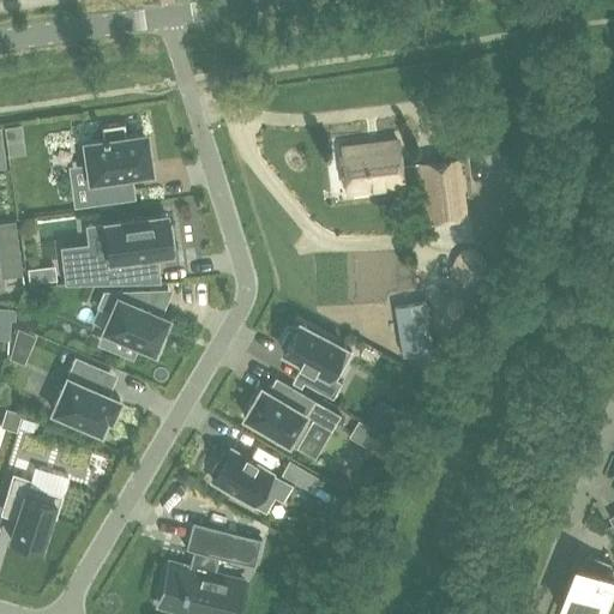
[(84,140),(92,203),(122,199),(119,175),(149,170),(148,163),(150,163),(146,139),(144,140),(143,132),(126,134),(124,122),(101,125),(103,138),(84,140)]
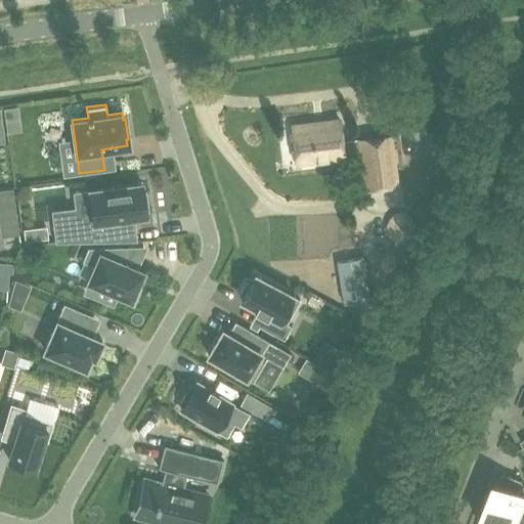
[(4,108),(5,121),(19,118),(17,105),(4,108)]
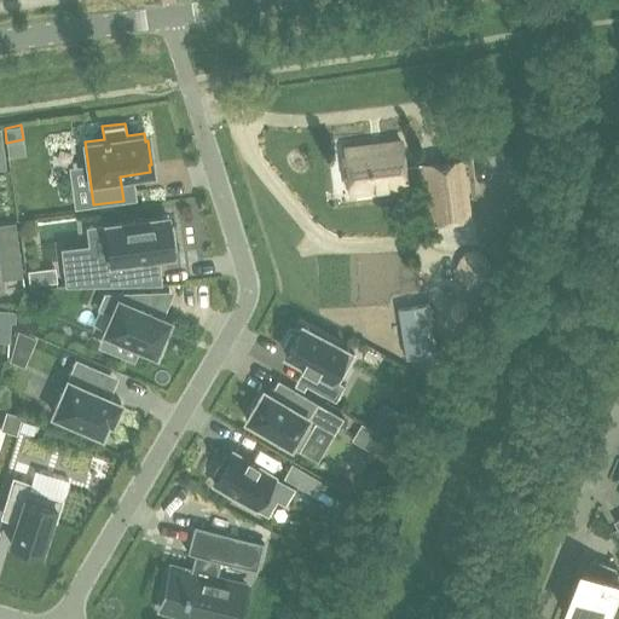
[(468,215),(467,204),(462,161),(423,166),(424,169),(404,172),(400,142),(345,148),(351,194),(426,185),(431,220),(468,215)]
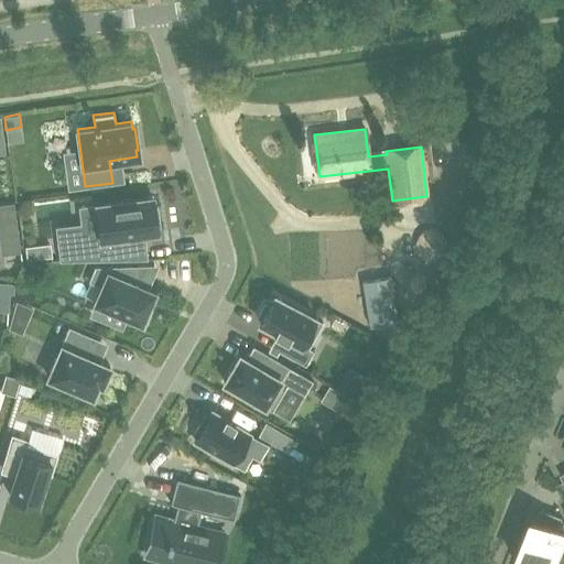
[(57,242),(60,261),(128,259),(126,235),(158,230),(156,226),(160,226),(158,205),(154,206),(153,196),(96,204),(100,237),(57,242)]
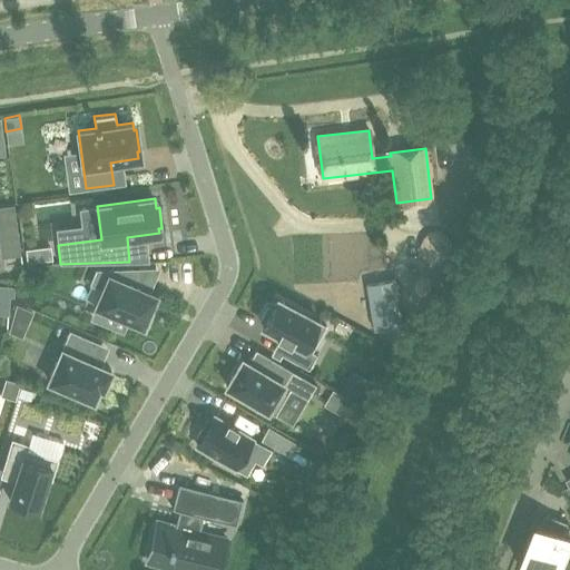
[(0,206),(0,239),(18,237),(13,205),(0,206)]
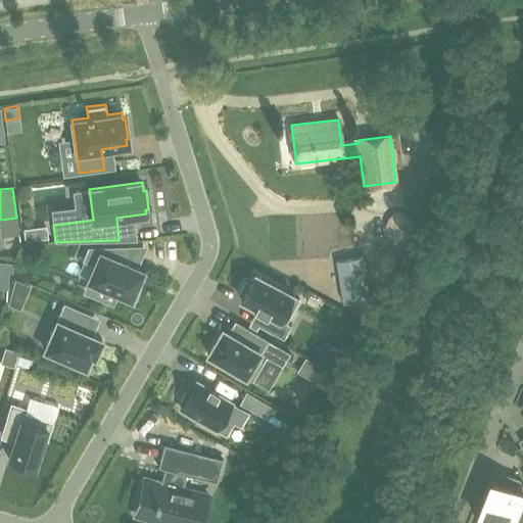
[(389,234),(393,240),(401,241),(409,238),(414,231),(415,224),(411,217),(402,211),(392,212),(387,221),(386,228),(389,234)]
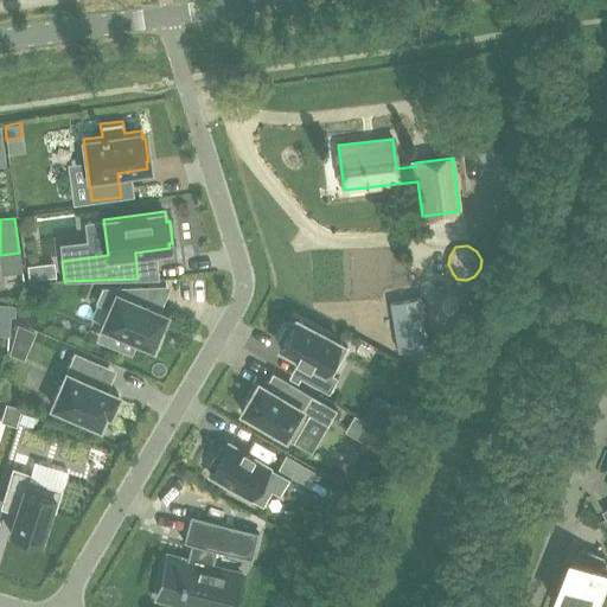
[(27,266),(30,279),(44,276),(42,263),(27,266)]
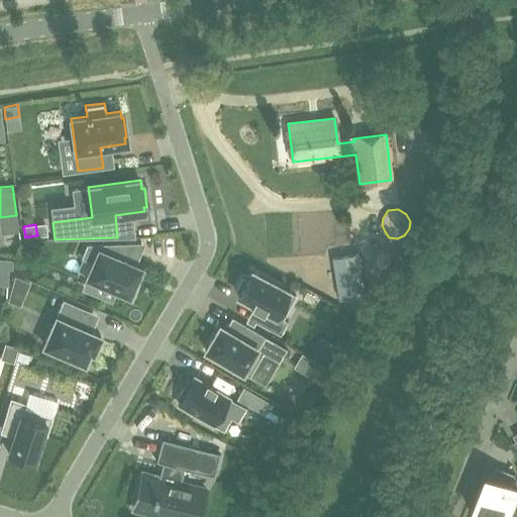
[(140,242),(88,244),(82,256),(93,262),(87,277),(116,289),(115,293),(131,300),(138,284),(135,282),(141,267),(132,263),(140,242)]
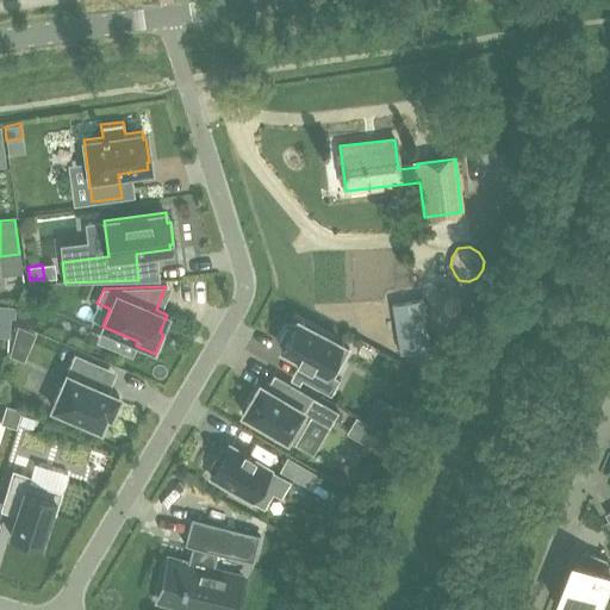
[(444,309),(447,313),(453,315),(459,312),(461,307),(460,303),(458,299),(448,298),(444,300),(443,305),(444,309)]
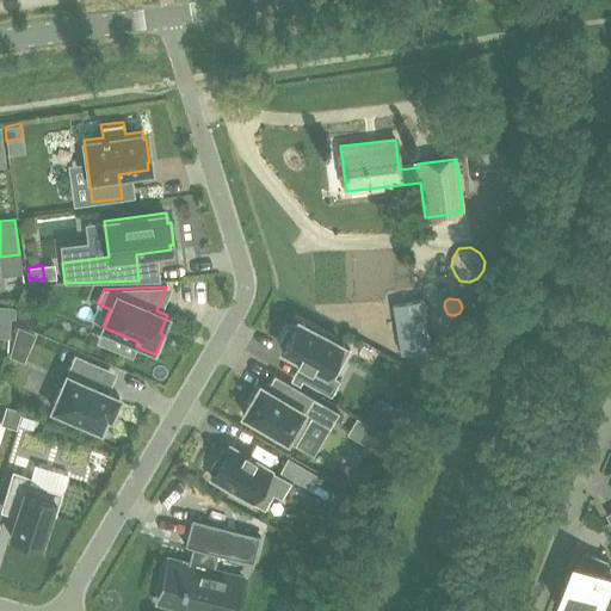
[(423,300),(393,304),(401,352),(431,347),(423,300)]
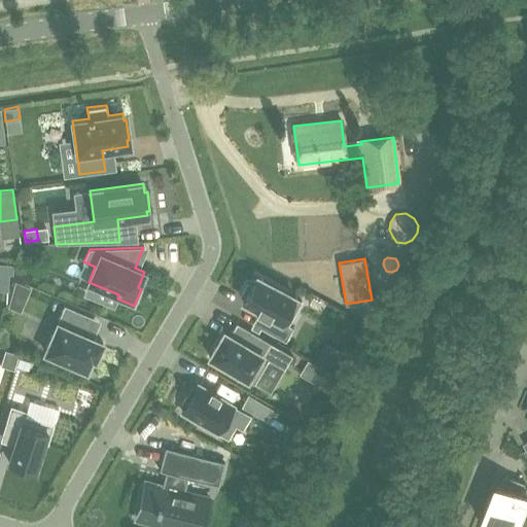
[(267,316),(260,326),(285,341),(293,326),(288,324),(302,300),(256,276),(251,285),(247,283),(241,295),(244,297),(243,301),(256,309),(255,310),(267,316)]
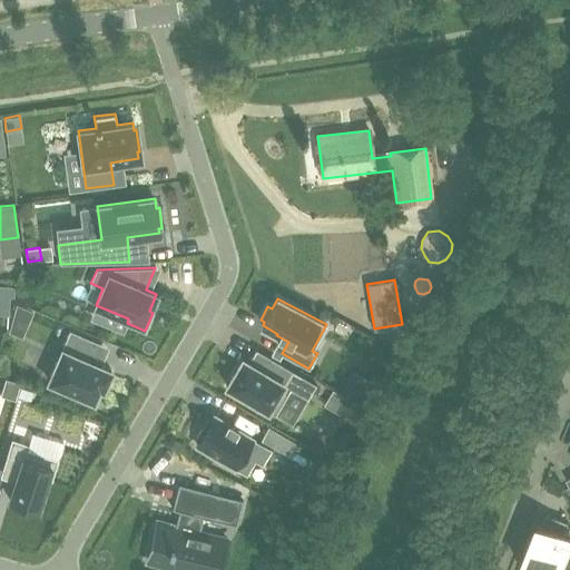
[(16,303),(13,313),(29,320),(32,311),(16,303)]
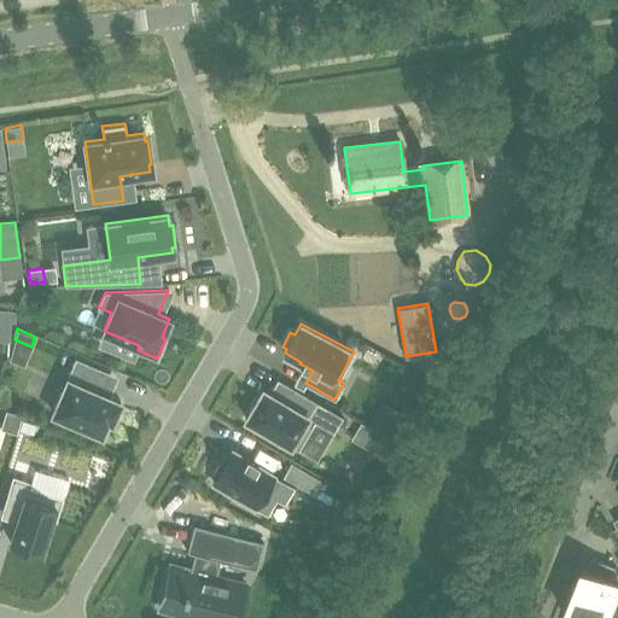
[(109,372),(79,359),(54,414),(103,435),(109,420),(114,423),(122,402),(99,392),(109,372)]
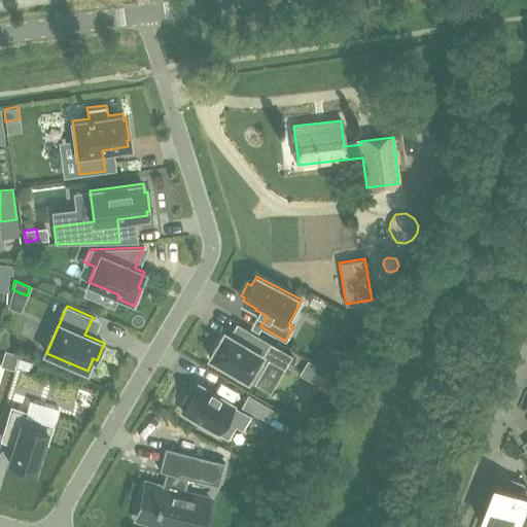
[(291,355),(247,329),(240,341),(223,331),(209,356),(254,383),(268,359),(284,369),(291,355)]
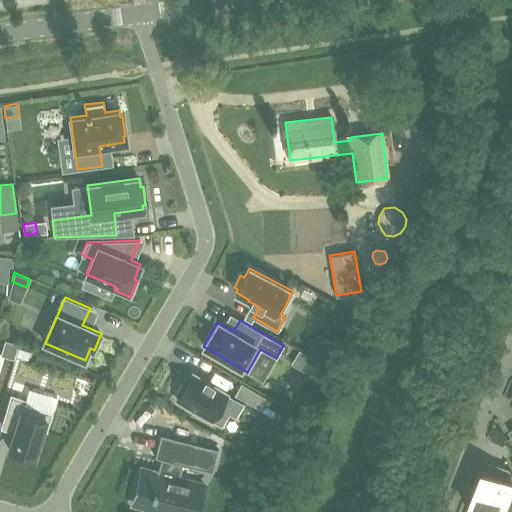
[(5,340),(0,355),(13,359),(18,344),(5,340)]
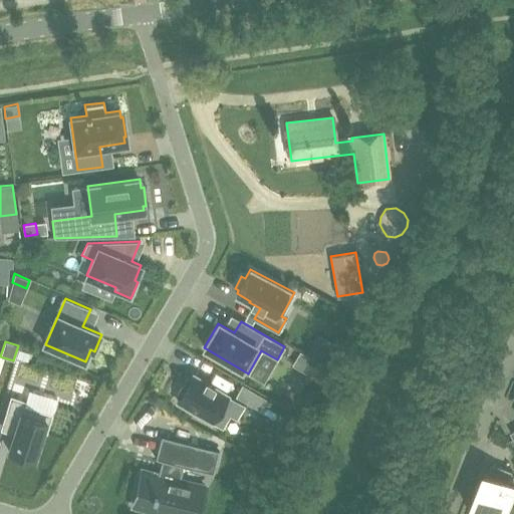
[(19,349),(16,357),(27,360),(30,353),(19,349)]
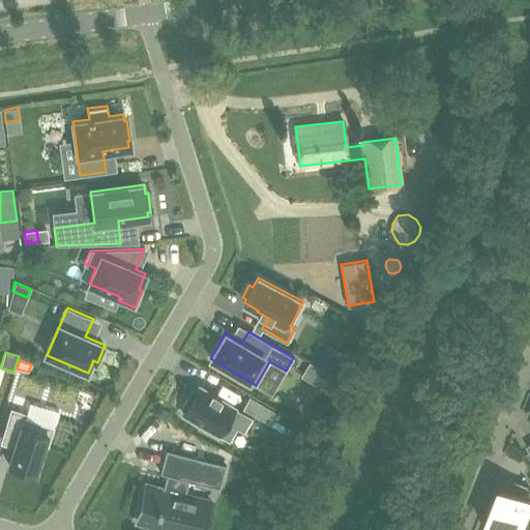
[(330,375),(310,362),(301,377),(322,388),(330,375)]
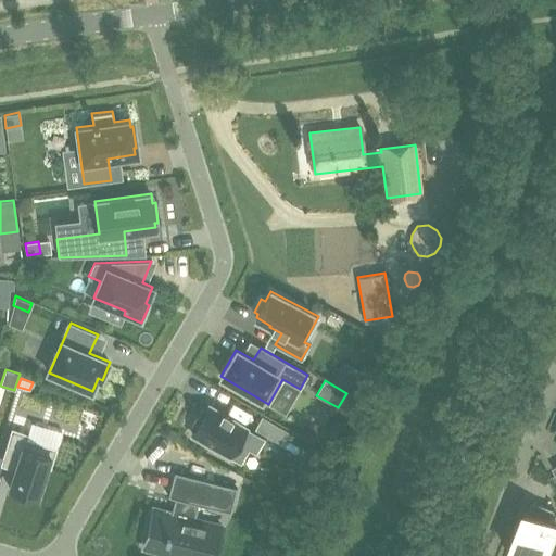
[(188,426),(184,433),(186,439),(185,440),(232,469),(240,455),(248,459),(256,445),(223,426),(223,425),(216,420),(216,421),(202,413),(193,425),(188,426)]
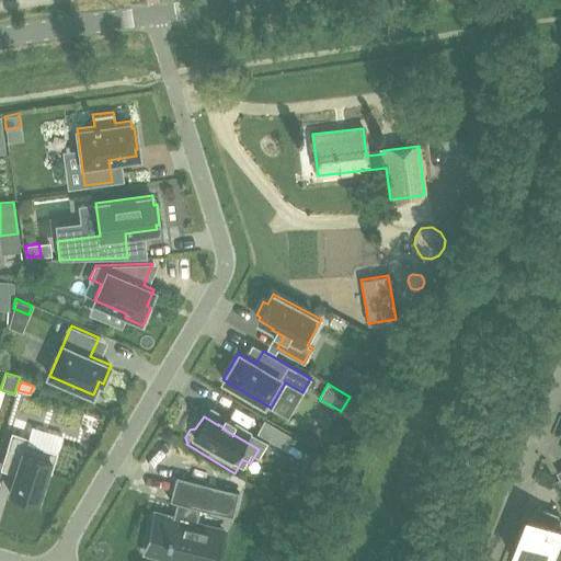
[(256,432),(287,450),(295,438),(263,420),(256,432)]
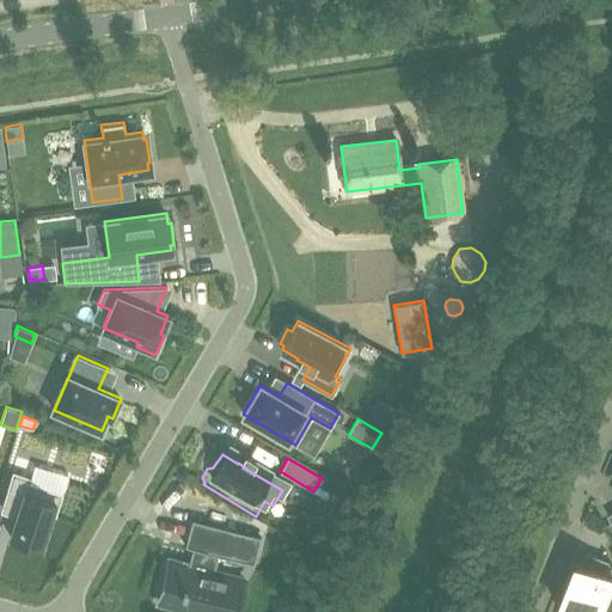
[(32,476),(14,470),(5,500),(23,506),(13,536),(18,537),(16,542),(34,548),(36,543),(42,545),(53,513),(56,514),(65,491),(30,481),(32,476)]
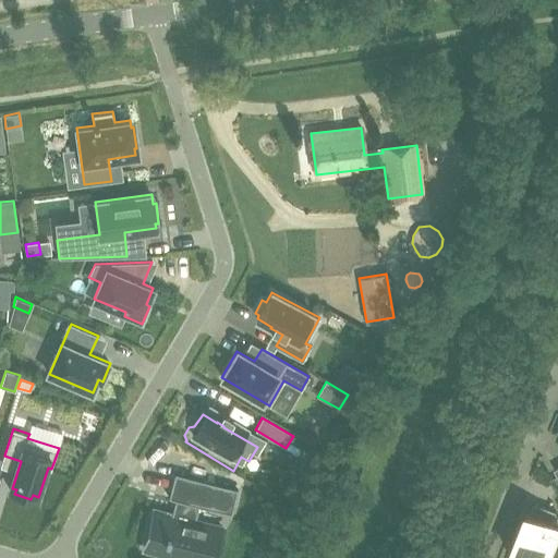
[(154,510),(144,548),(182,557),(198,557),(203,542),(217,545),(221,528),(196,521),(199,506),(231,513),(238,488),(174,472),(168,497),(176,499),(172,514),(154,510)]
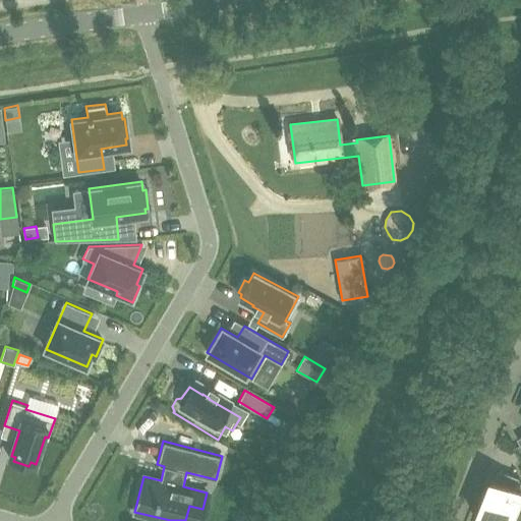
[(511,520),(520,497),(520,479),(519,476),(500,469),(496,479),(494,478),(476,520),(511,520)]
